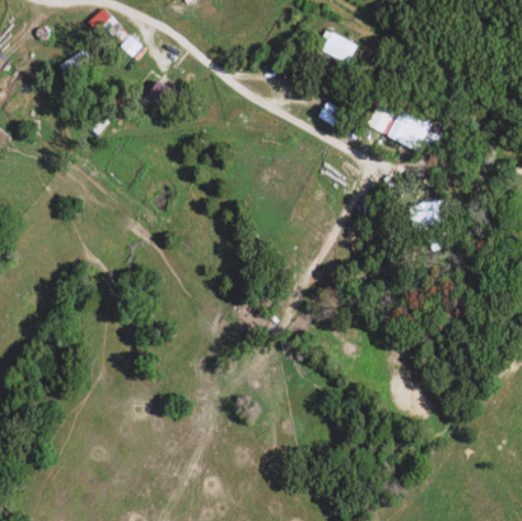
[(85,21),(108,43),(124,28),(102,5),(85,21)]
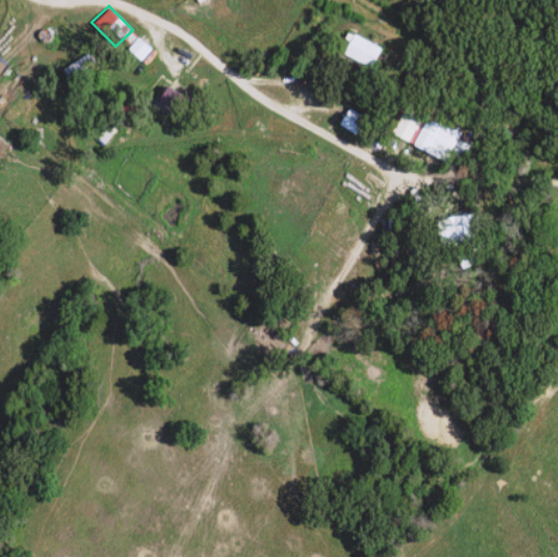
[(382,48),(350,30),(339,49),(371,67),(382,48)]
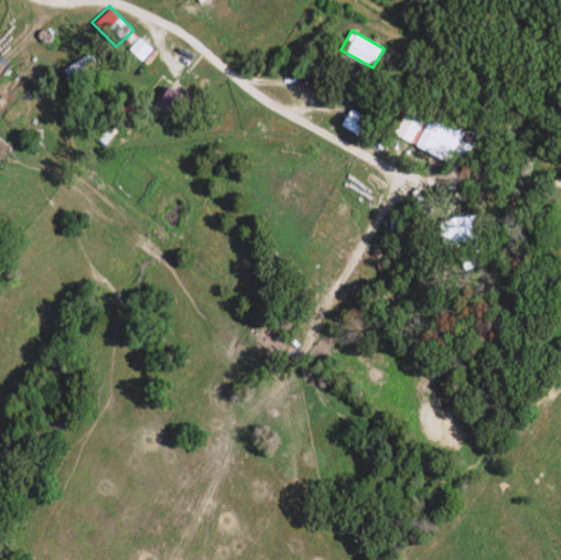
[(194,98),(163,84),(155,101),(185,116),(194,98)]
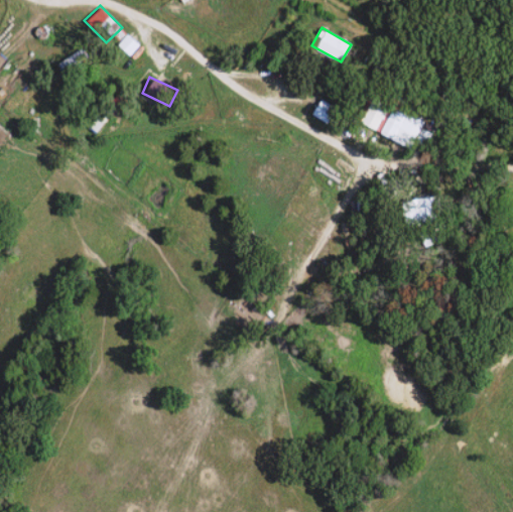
[(84,123),(96,131),(112,102),(100,95),(84,123)]
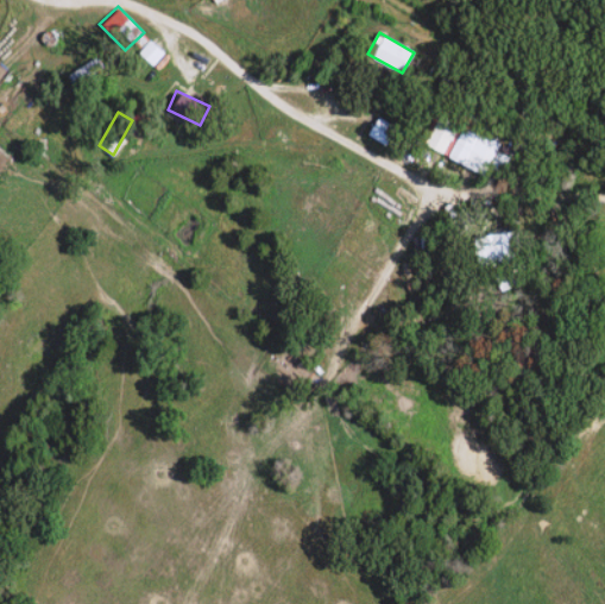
[(473,232),(473,259),(517,259),(517,232),(473,232)]
